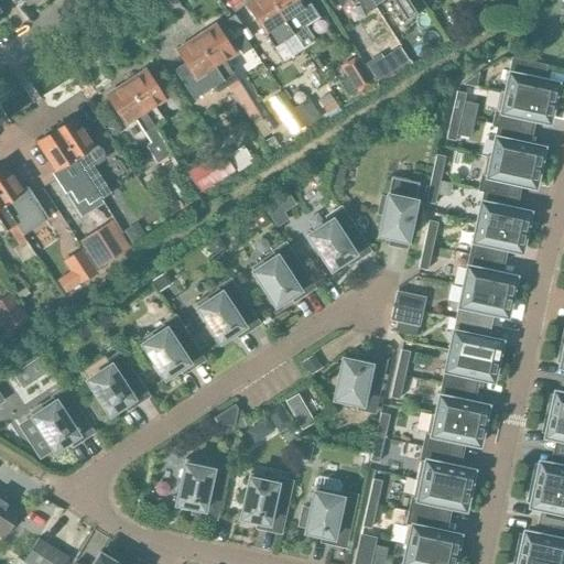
[(294,35),(271,0),(253,0),(247,6),(266,34),(275,47),(285,41),(294,35)]
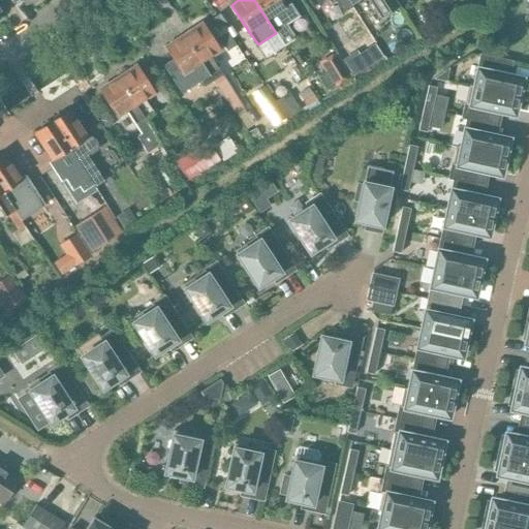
[(280,0),(254,0),(276,33),(284,45),(296,38),(286,25),(299,16),(290,3),(285,7),(280,0)]
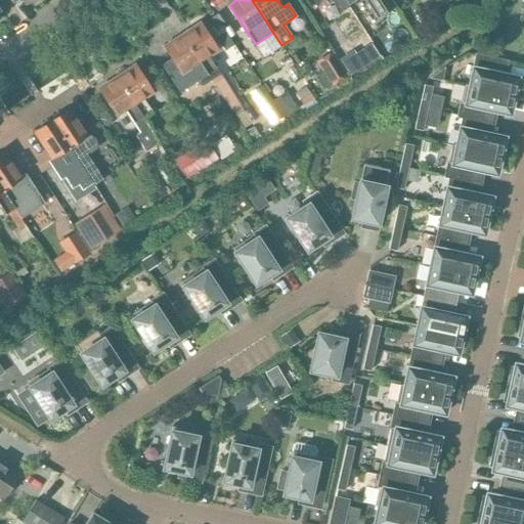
[(345,0),(349,5),(355,0),(366,0),(378,17),(395,6),(391,0),(345,0)]
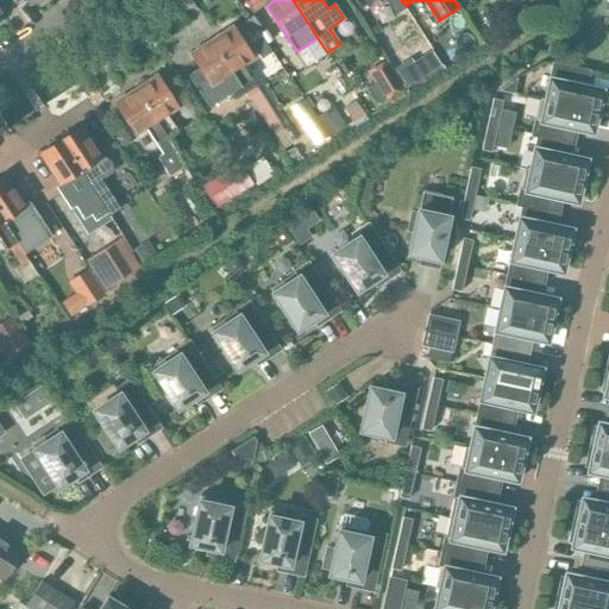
[(212,42),(265,121),(274,115),(251,80),(252,80),(242,64),(252,57),(232,27),(212,42)]
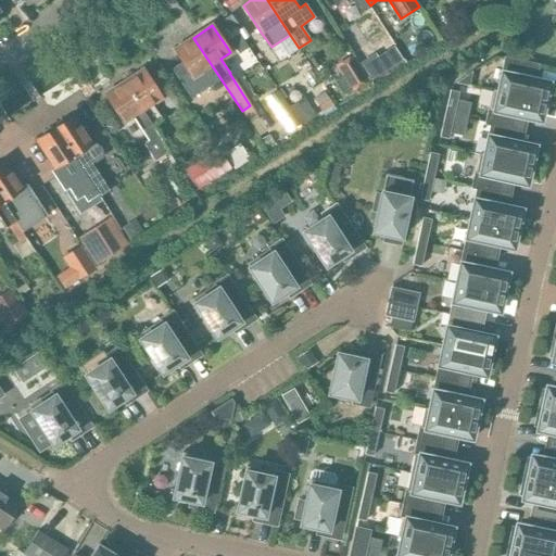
[(242,111),(193,38),(174,50),(182,63),(172,70),(191,99),(211,86),(214,92),(225,86),(241,112),(242,111)]
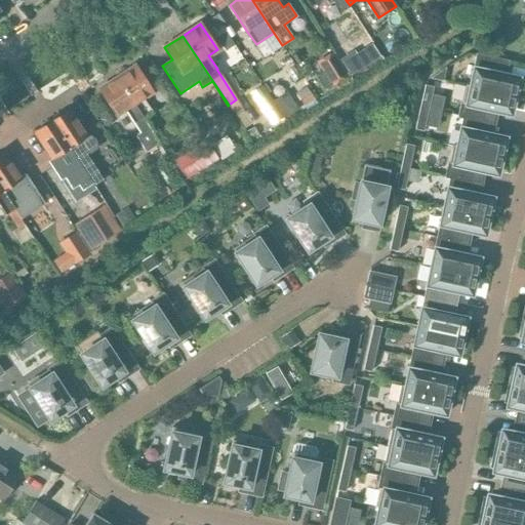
[(340,59),(342,63),(351,76),(380,56),(372,43),(356,53),(354,50),(340,59)]
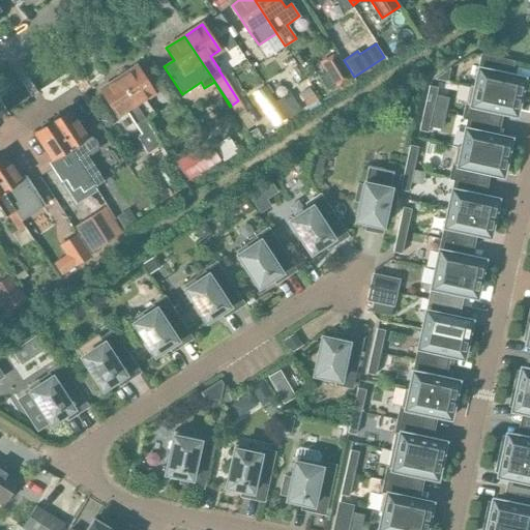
[(335,52),(319,63),(324,72),(318,77),(327,92),(335,87),(336,88),(352,79),(335,52)]
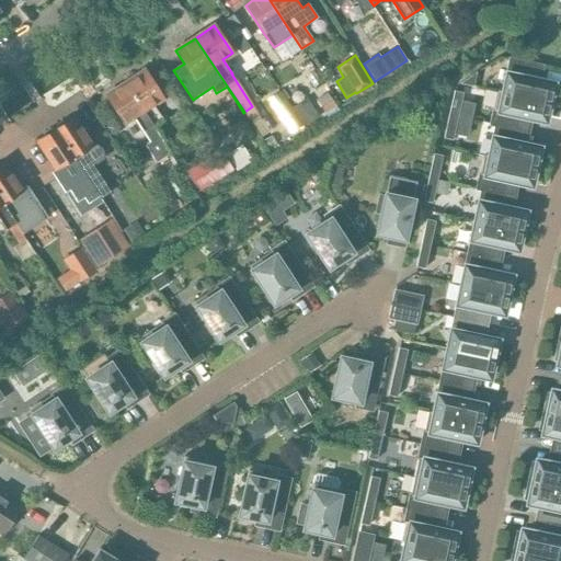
[(529,64),(510,59),(507,73),(506,73),(503,91),(497,90),(497,91),(549,103),(553,83),(527,78),(529,64)]
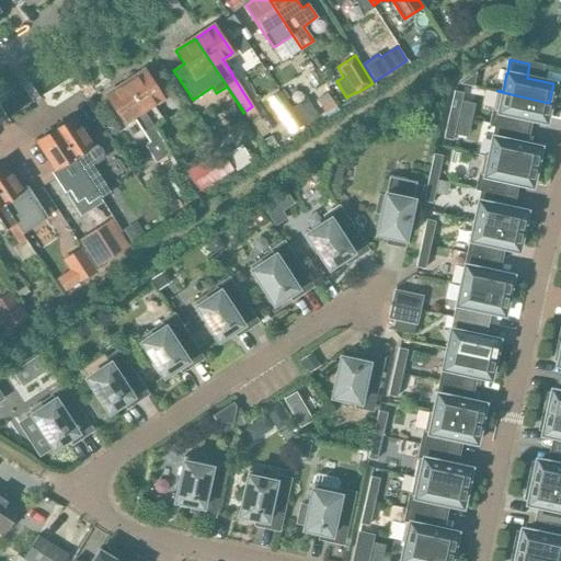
[(336,105),(310,64),(301,69),(308,80),(306,81),(311,90),(313,89),(319,99),(317,101),(324,113),(336,105)]
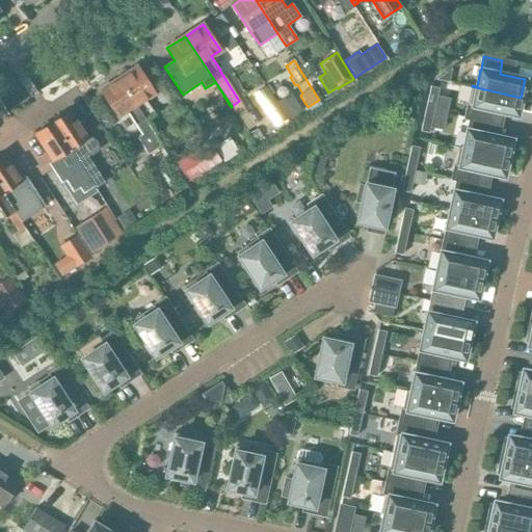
[(120,79),(145,118),(154,112),(145,100),(154,94),(153,90),(167,81),(160,70),(145,79),(137,67),(120,79)]
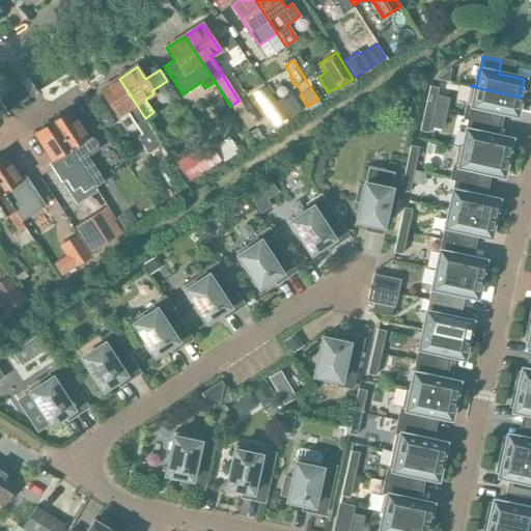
[(453,67),(436,79),(455,83),(458,67),(453,67)]
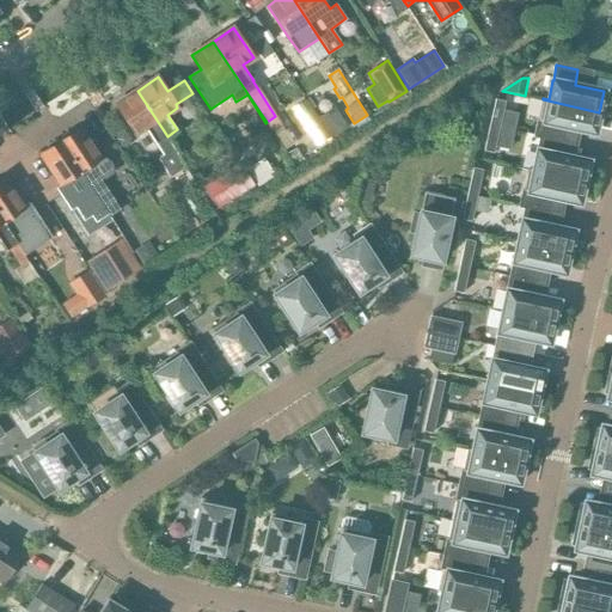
[(187,167),(167,136),(138,91),(117,104),(136,135),(145,129),(163,155),(159,159),(171,177),(187,167)]
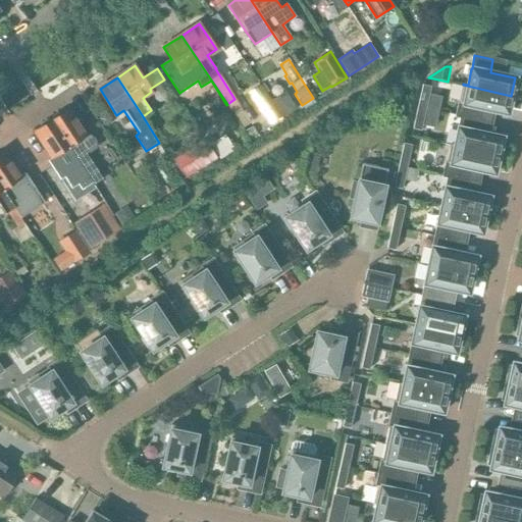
[(260,85),(252,91),(264,107),(261,110),(271,124),(280,117),(281,117),(271,100),(260,85)]
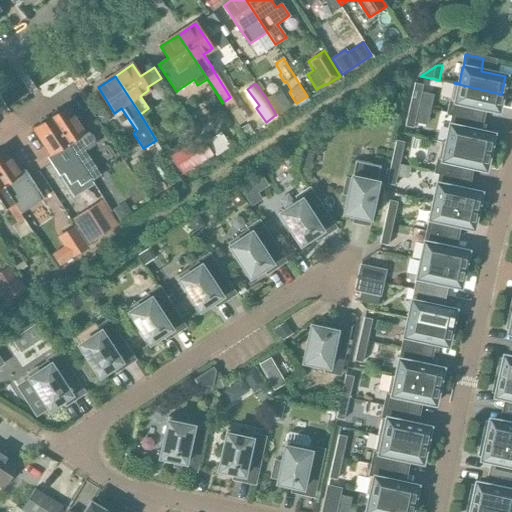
[(409,104),(417,106),(422,85),(414,83),(409,104)]
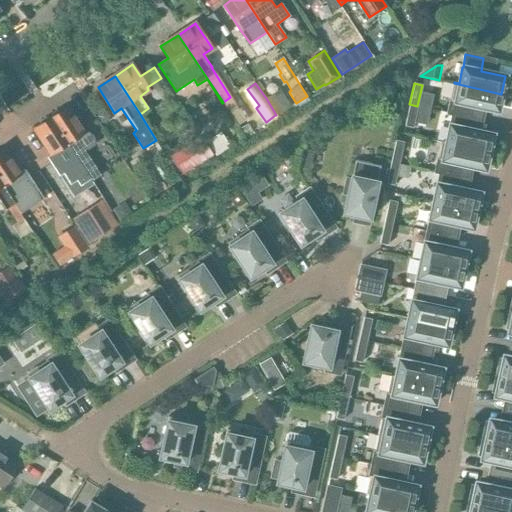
[(448,113),(470,117),(473,106),(498,111),(501,94),(454,83),(450,101),(448,113)]
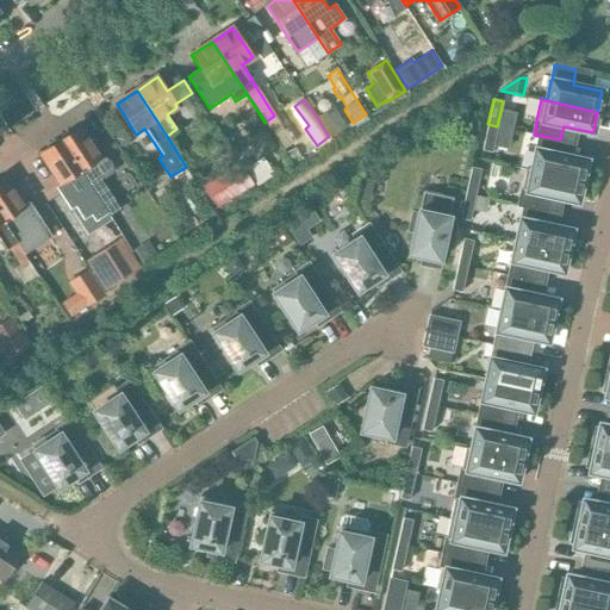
[(332,106),(317,117),(329,137),(328,137),(329,139),(347,126),(332,106)]
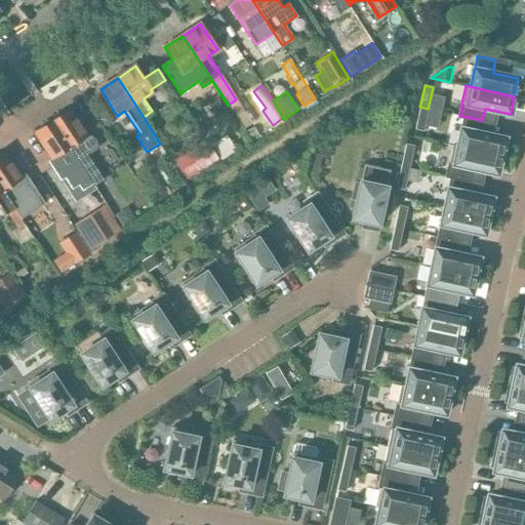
[(428,109),(419,107),(415,129),(423,131),(428,109)]
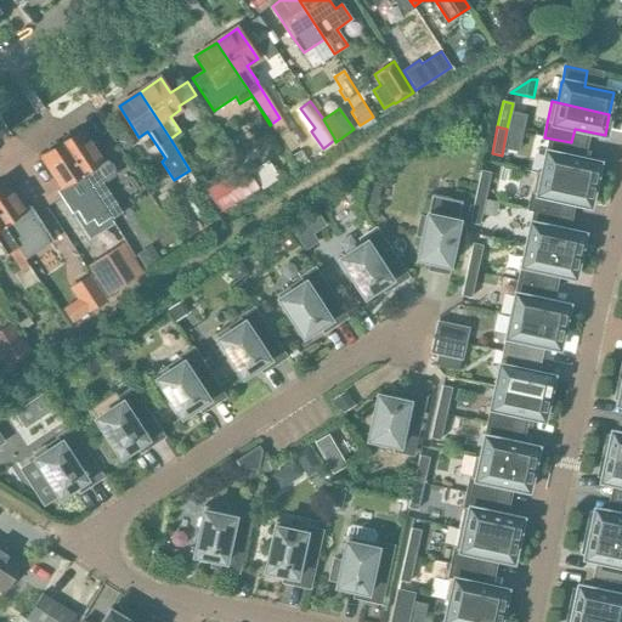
[(61,143),(108,215),(112,221),(123,214),(102,181),(107,181),(114,176),(114,173),(113,168),(111,164),(107,162),(103,162),(83,129),(61,143)]
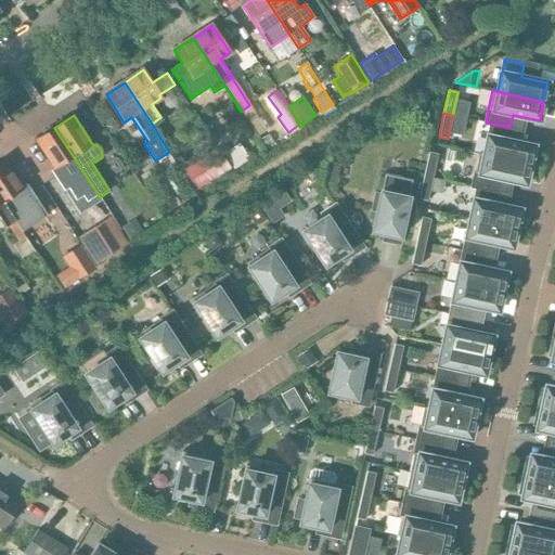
[(478,154),(530,165),(534,145),(507,140),(510,127),(486,123),(491,124),(488,136),(483,154),(478,153),(478,154)]
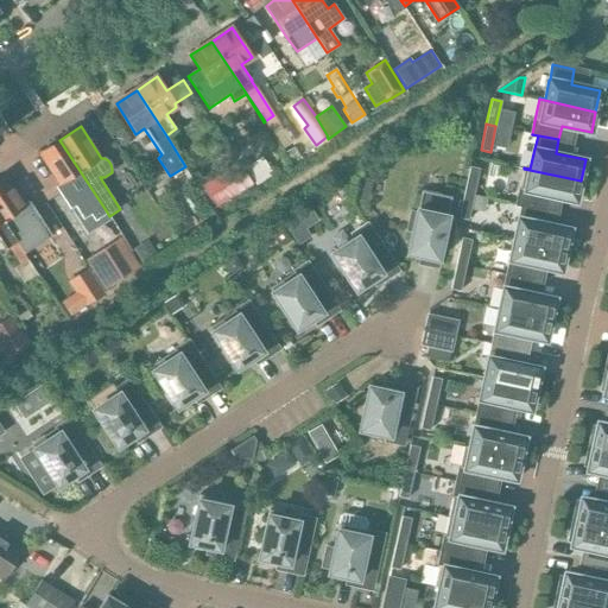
[(59,140),(38,154),(59,184),(55,188),(58,194),(69,209),(75,206),(82,219),(93,213),(95,216),(106,210),(59,140)]
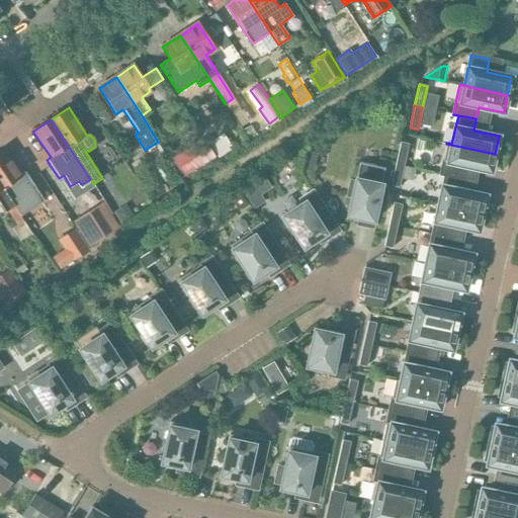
[(203,140),(173,159),(184,176),(214,156),(203,140)]
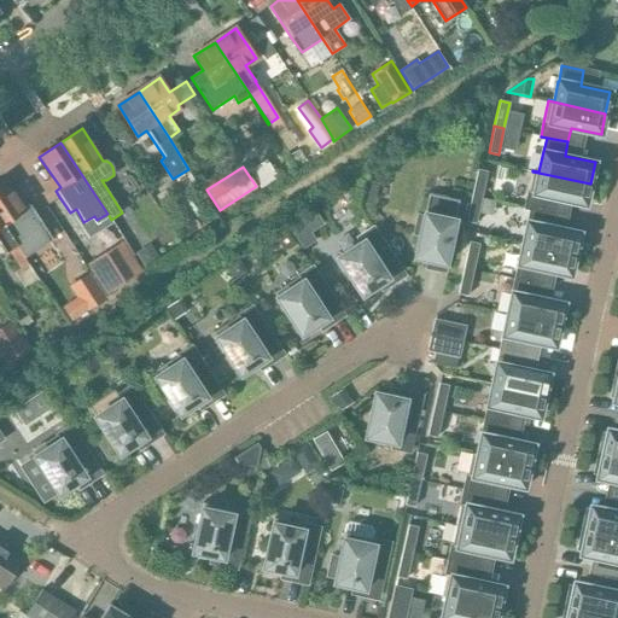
[(472,194),(482,197),(487,172),(478,169),(472,194)]
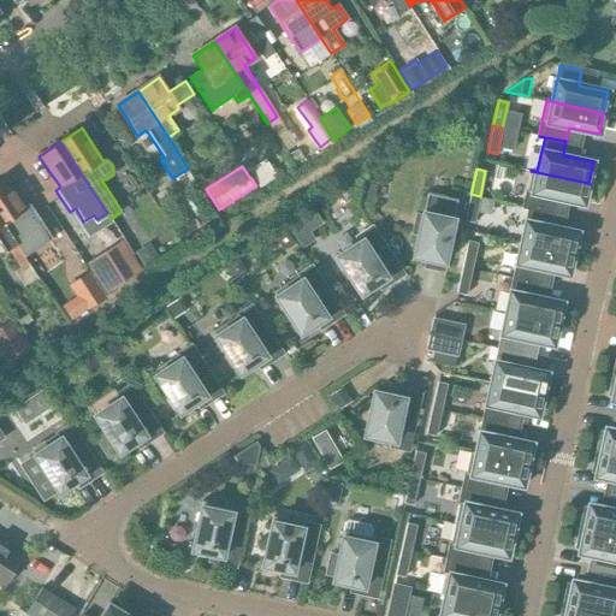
[(523,206),(551,212),(554,197),(584,205),(588,183),(531,171),(526,191),(527,193),(523,206)]
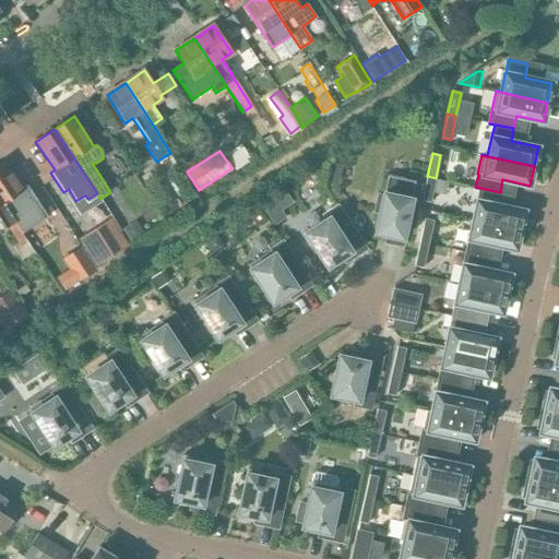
[(3,163),(0,164),(0,198),(15,221),(20,227),(23,233),(31,228),(48,216),(40,204),(26,185),(21,188),(3,163)]
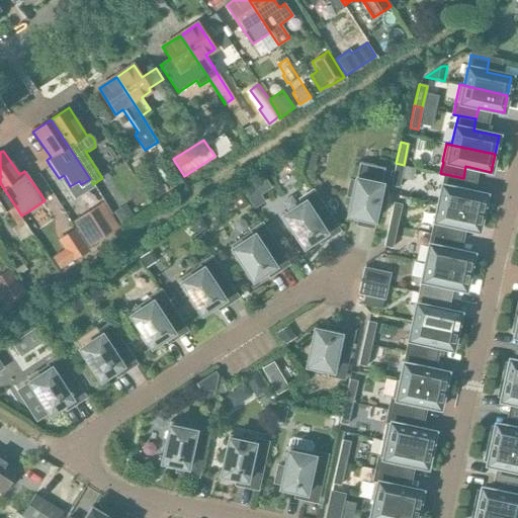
[(306,152),(303,167),(314,169),(317,154),(306,152)]
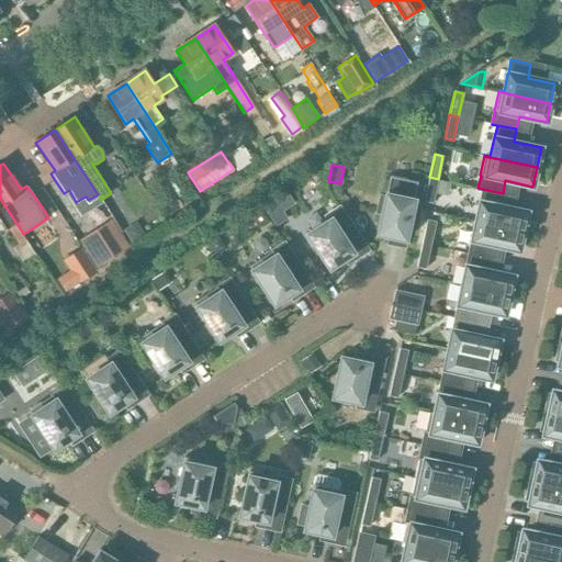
[(417,182),(390,176),(384,198),(380,197),(377,212),(381,213),(377,235),(390,237),(389,243),(403,246),(409,215),(417,216),(419,206),(412,205),(417,182)]
